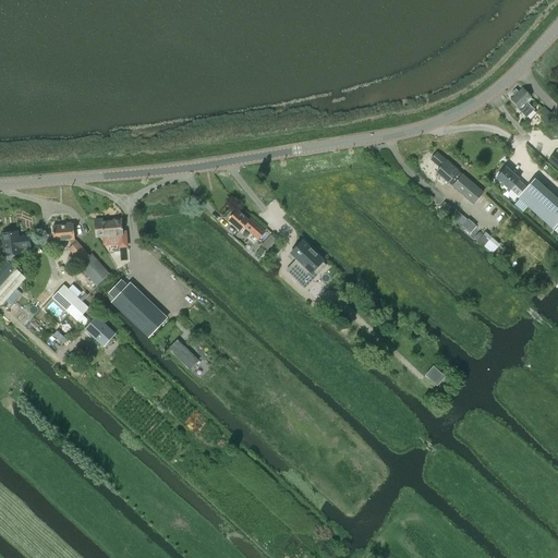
[(511,99),(519,108),(518,109),(525,118),(534,109),(526,101),(531,97),(522,88),(518,92),(516,89),(511,93),(514,96),(511,99)]
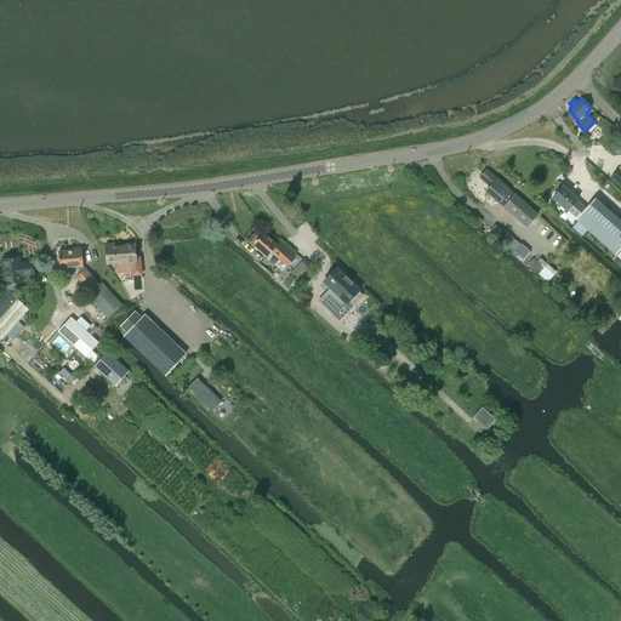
[(609,134),(613,130),(604,121),(600,125),(605,131),(603,134),(608,138),(610,136),(609,134)]
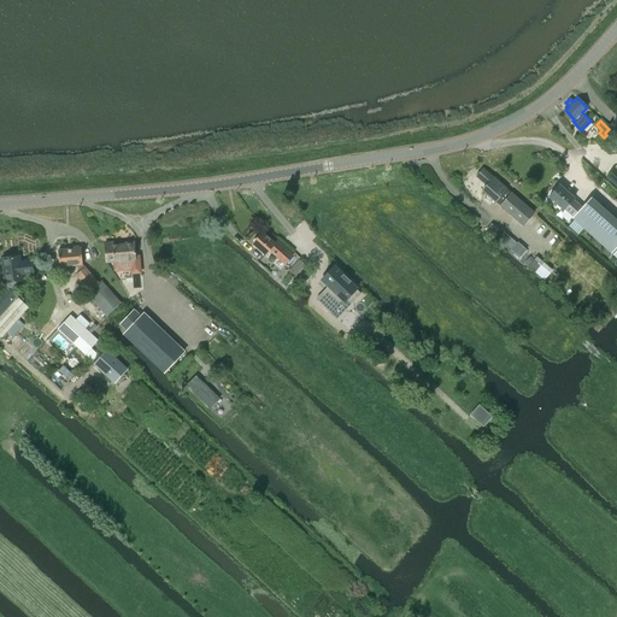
[(489,174),(483,168),(476,177),(486,186),(482,189),(523,225),(534,212),(503,183),(489,174)]
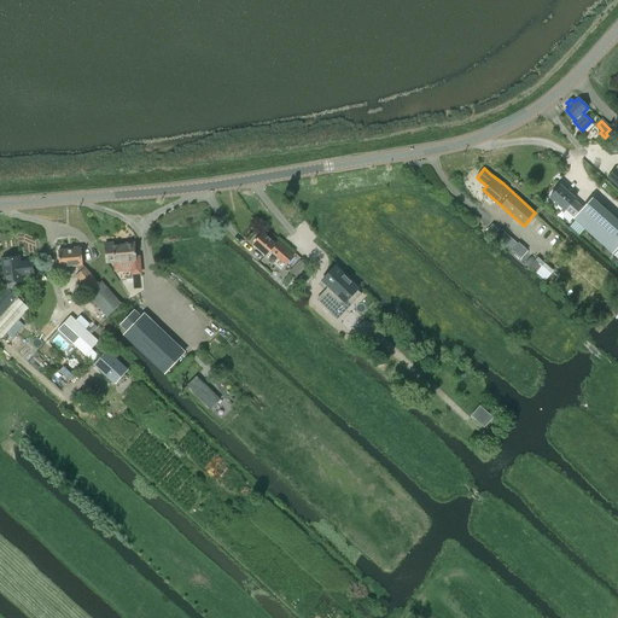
[(560,186),(551,197),(565,211),(566,210),(573,217),(583,208),(575,199),(576,199),(560,186)]
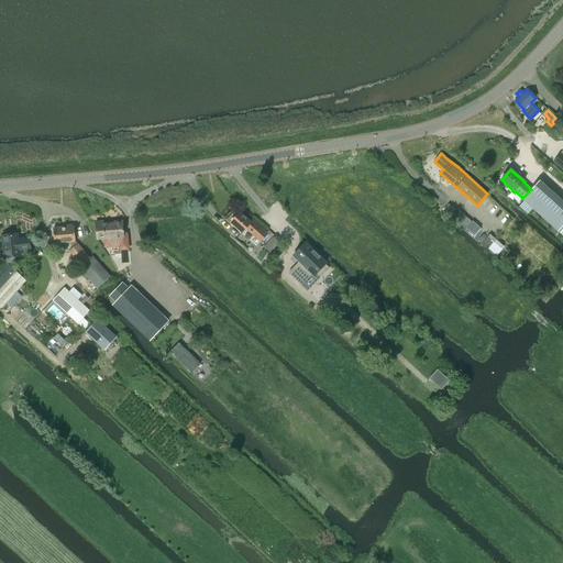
[(522,198),(522,199),(558,231),(562,225),(562,201),(539,180),(531,189),(522,198)]
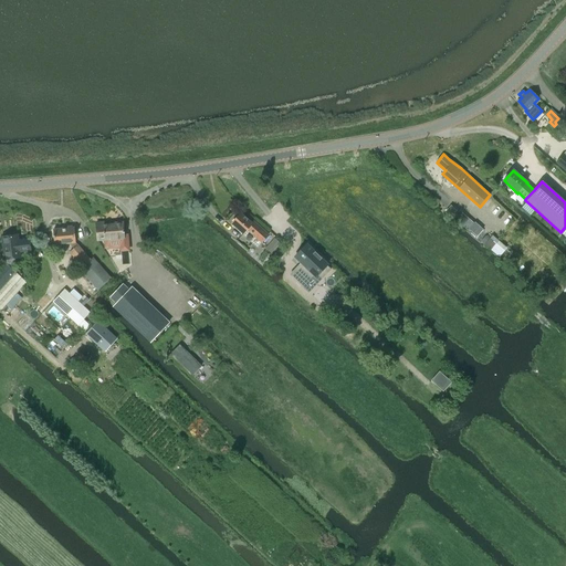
[(469,219),(459,211),(453,218),(462,227),(469,219)]
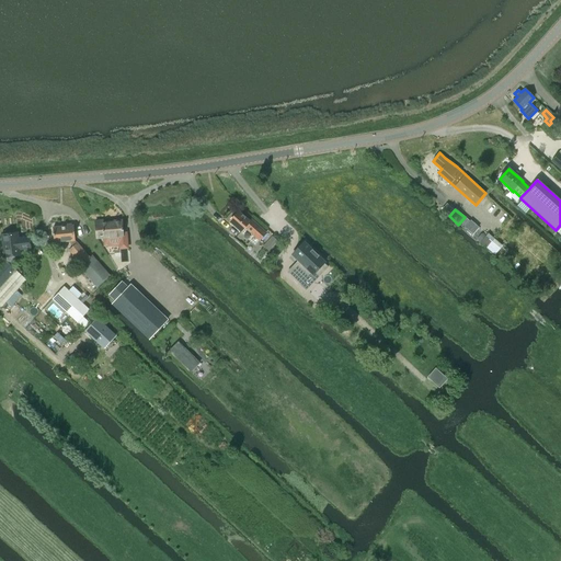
[(260,241),(267,232),(252,219),(250,221),(239,210),(229,221),(241,232),(245,228),(260,241)]
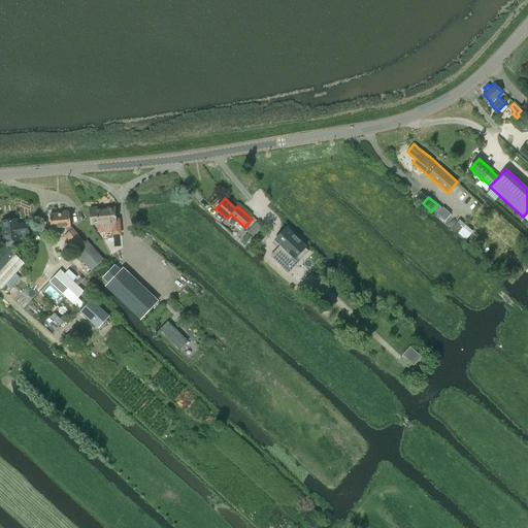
[(92,225),(97,224),(98,231),(111,230),(111,235),(120,234),(119,219),(116,219),(114,207),(107,208),(107,209),(97,209),(97,207),(90,208),(92,225)]
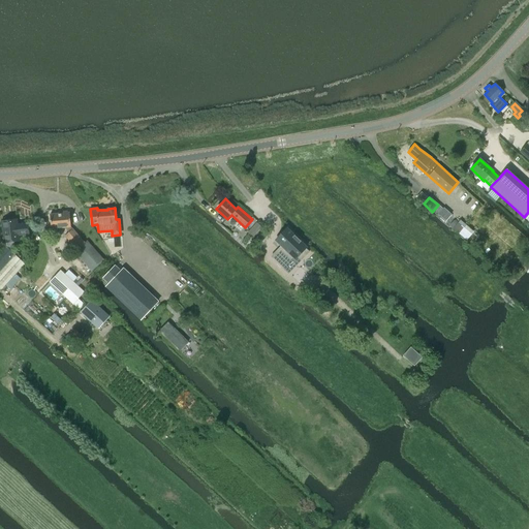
[(72,229),(71,227),(70,214),(50,216),(51,229),(65,228),(68,232),(64,237),(76,250),(74,252),(91,272),(104,260),(87,241),(85,243),(72,228),(72,229)]
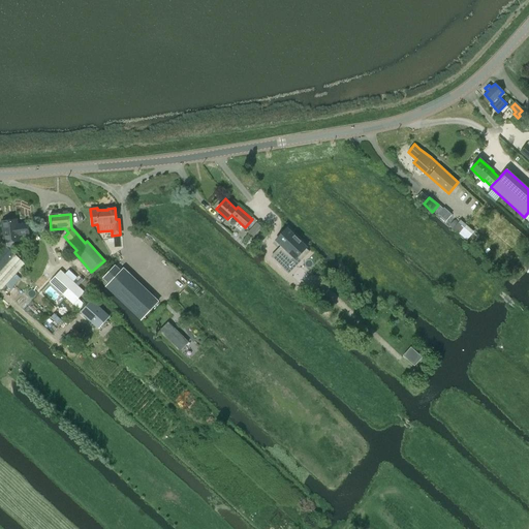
[(2,221),(4,242),(19,241),(19,236),(29,235),(28,224),(18,225),(17,220),(2,221)]
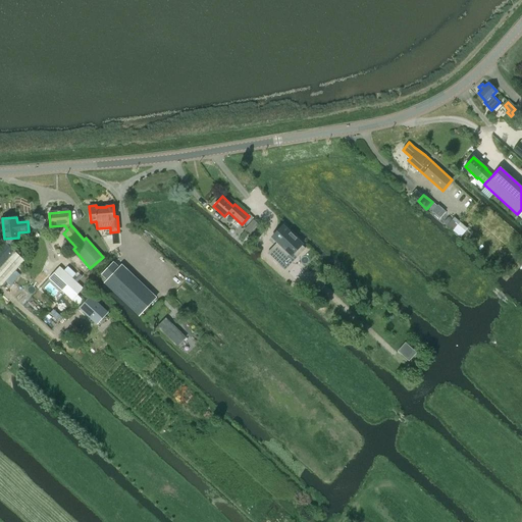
[(246,229),(250,232),(258,224),(253,220),(246,229)]
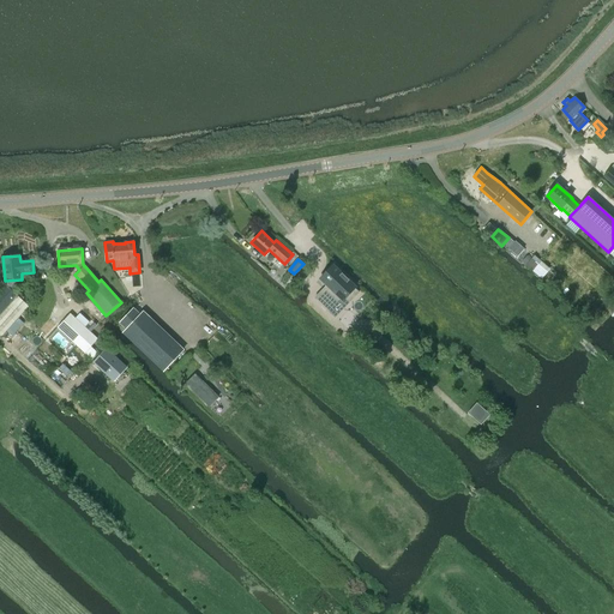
[(301,283),(312,271),(306,266),(295,277),(301,283)]
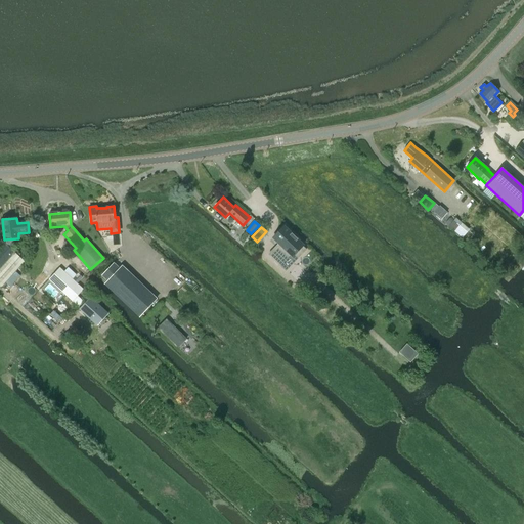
[(277,245),(268,255),(280,267),(292,256),(296,260),(307,250),(284,227),(272,238),(277,245)]
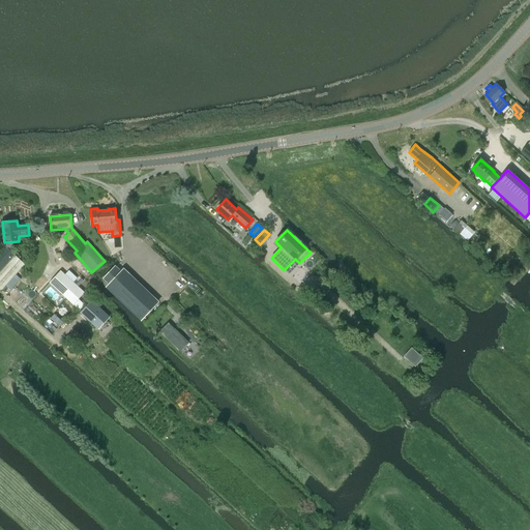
[(5,246),(0,252),(0,289),(2,291),(25,266),(5,246)]
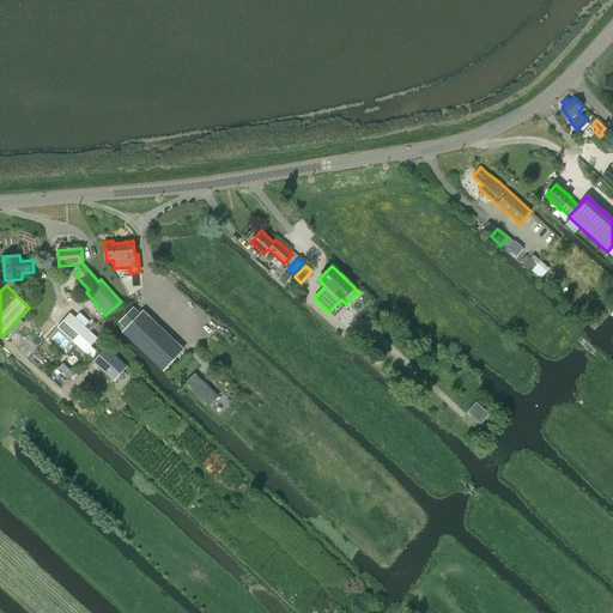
[(134,309),(120,323),(125,327),(121,331),(162,371),(183,349),(141,309),(139,313),(134,309)]
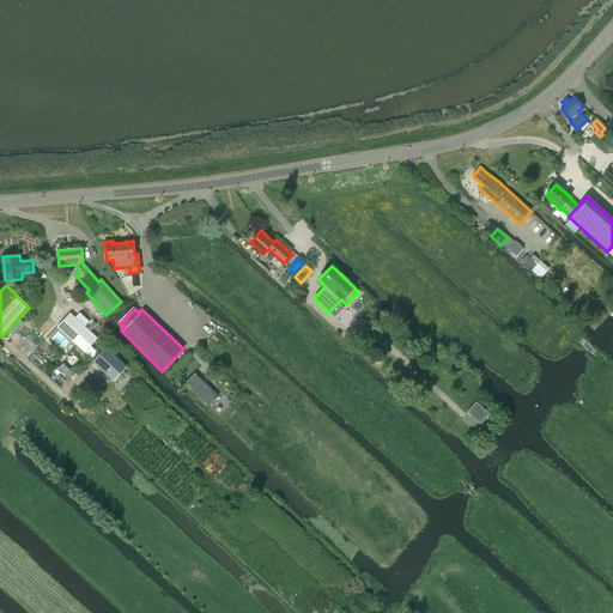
[(58,327),(92,359),(98,352),(91,346),(97,339),(70,314),(58,327)]
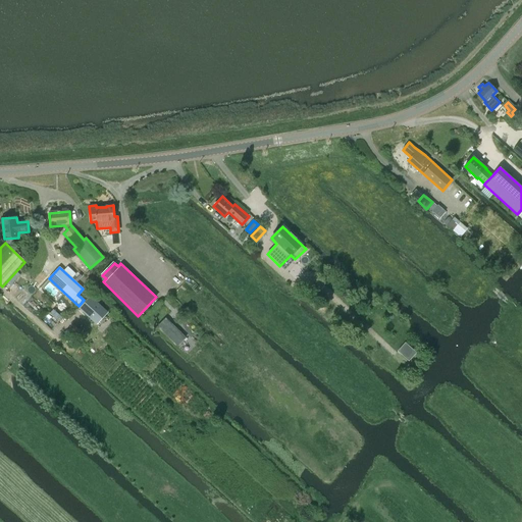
[(91,296),(79,308),(81,310),(95,323),(97,324),(108,312),(107,311),(91,296)]
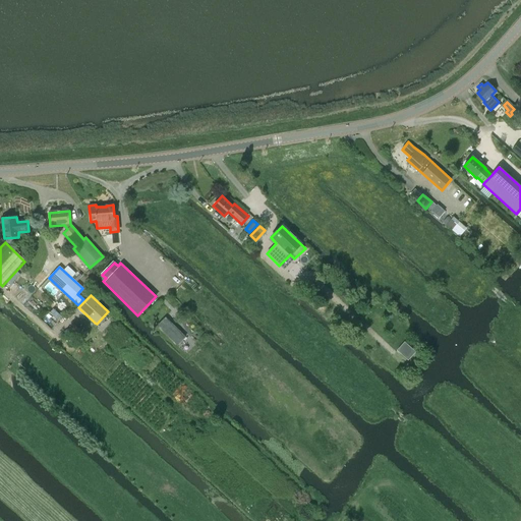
[(185,337),(166,317),(158,326),(177,345),(185,337)]
